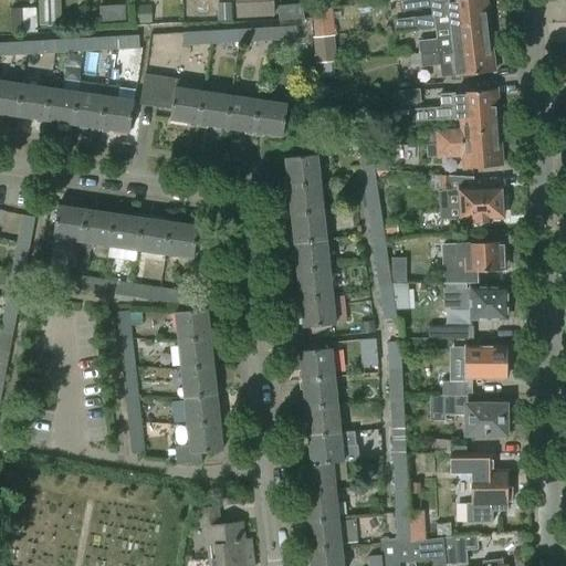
[(59,0),(38,0),(39,25),(60,24),(59,0)]
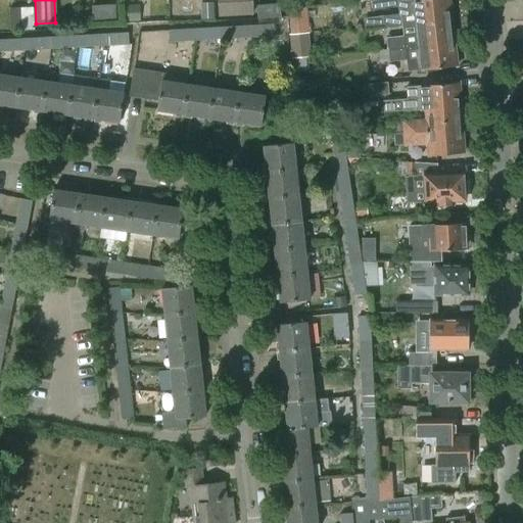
[(218,0),(220,16),(252,14),(250,0),(218,0)]
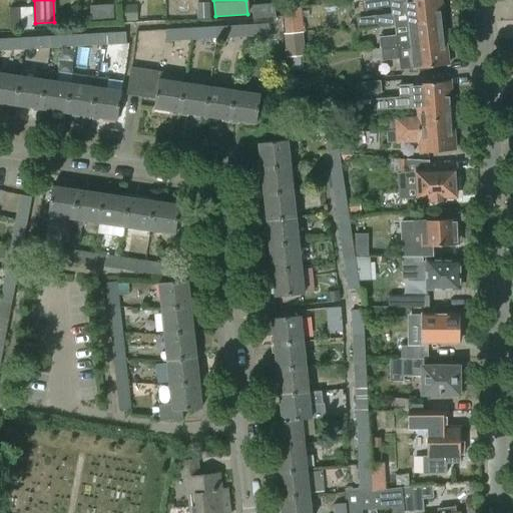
[(394,0),(364,0),(366,10),(395,6),(394,0)]
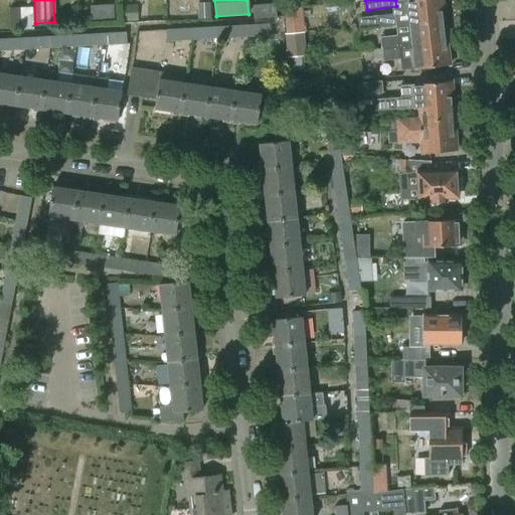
[(377,28),(395,26),(444,21),(441,0),(409,0),(407,0),(408,12),(376,16),(377,28)]
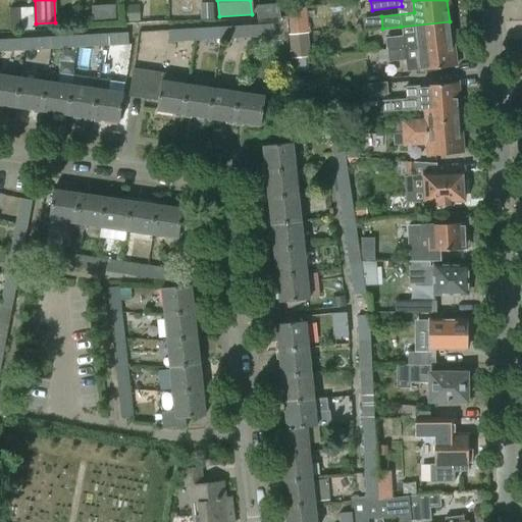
[(213,2),(201,3),(202,18),(213,18),(213,2)]
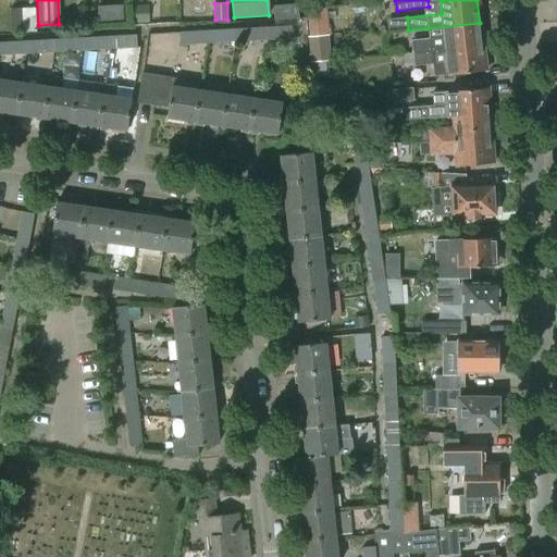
[(273,5),(274,20),(299,19),(298,3),(273,5)]
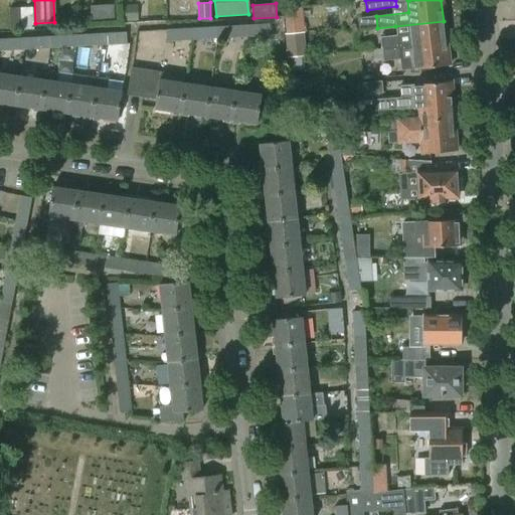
[(9,8),(10,30),(20,30),(19,8),(9,8)]
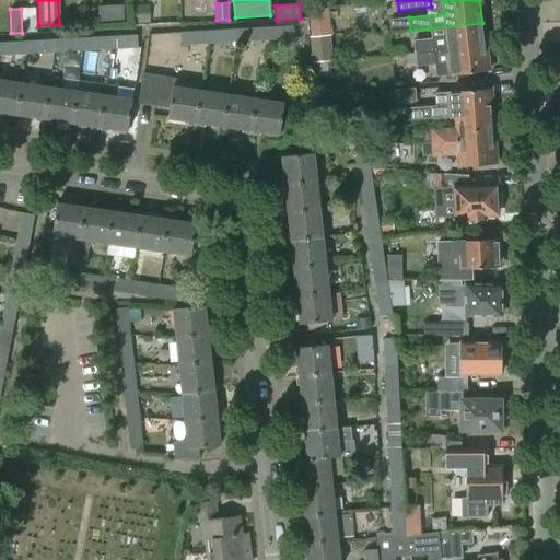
[(135,22),(150,21),(150,9),(133,9),(135,22)]
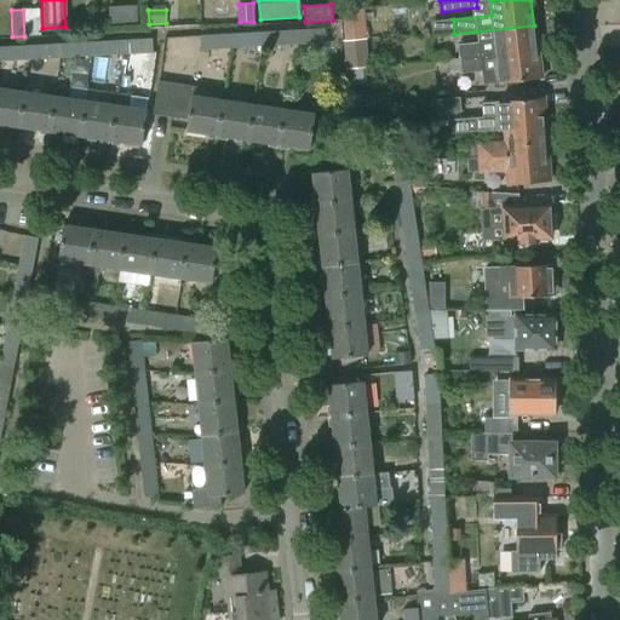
[(342,11),(344,41),(366,39),(362,10),(342,11)]
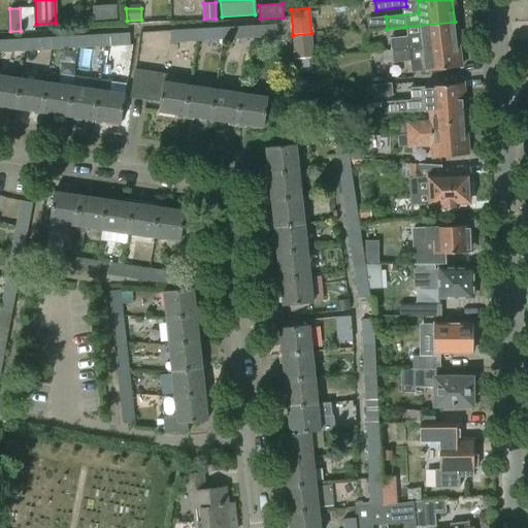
[(390,39),(391,50),(457,42),(455,22),(405,27),(407,38),(390,39)]
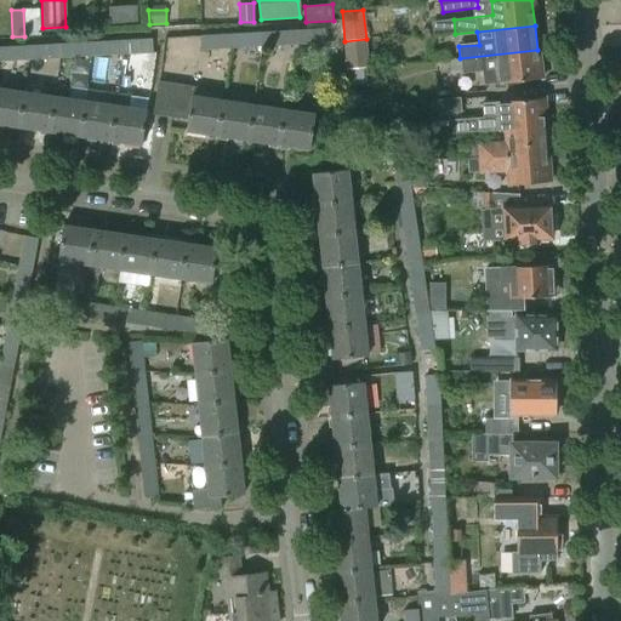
[(324,29),(294,30),(295,45),(325,43),(324,29)]
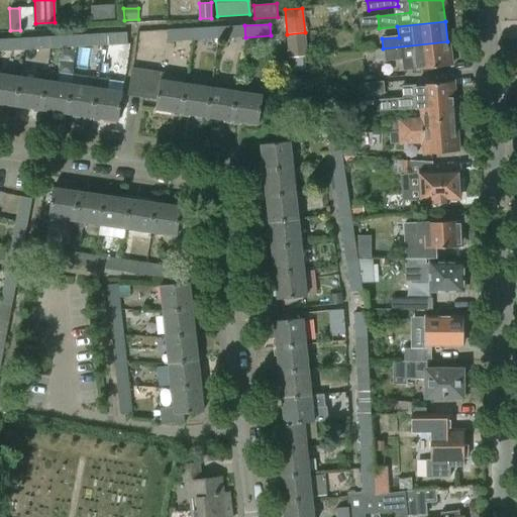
[(244,25),(219,27),(219,38),(245,37),(244,25)]
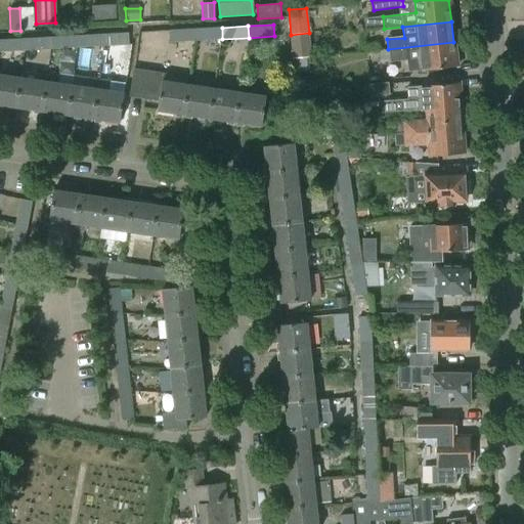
[(222,28),(195,29),(197,41),(222,39),(222,28)]
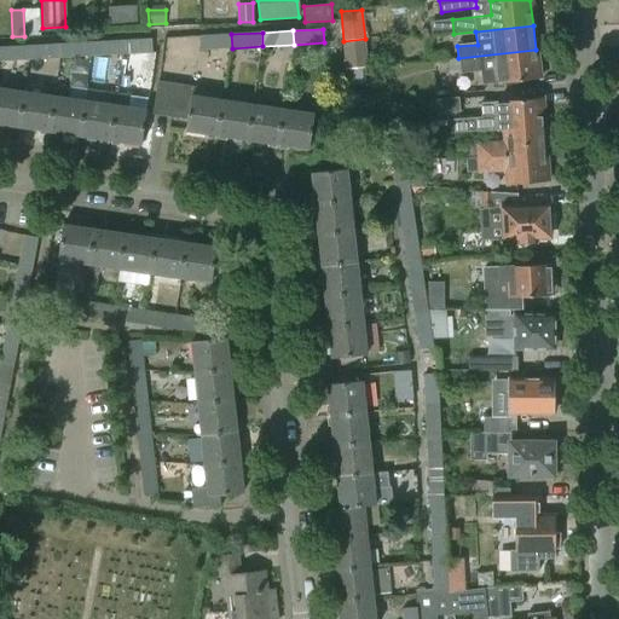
[(232,48),(231,34),(201,36),(201,50),(232,48)]
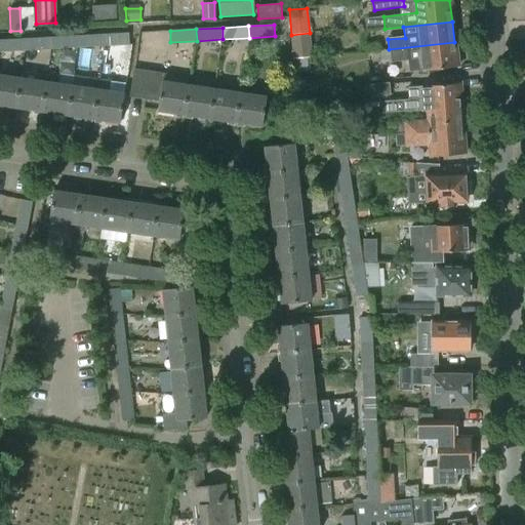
[(128,33),(103,34),(104,46),(129,44),(128,33)]
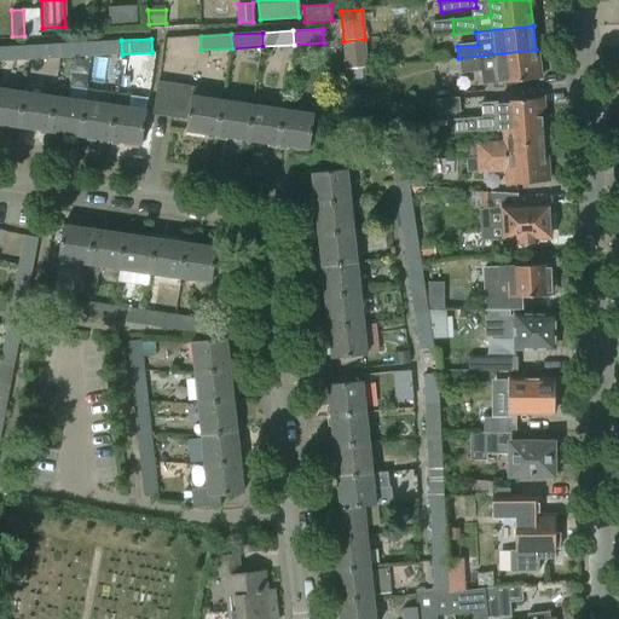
[(369,68),(365,39),(343,41),(342,41),(346,70),(369,68)]
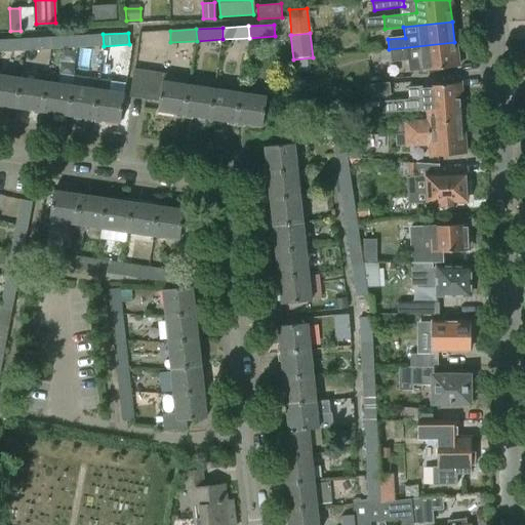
[(103,34),(76,36),(77,47),(104,46),(103,34)]
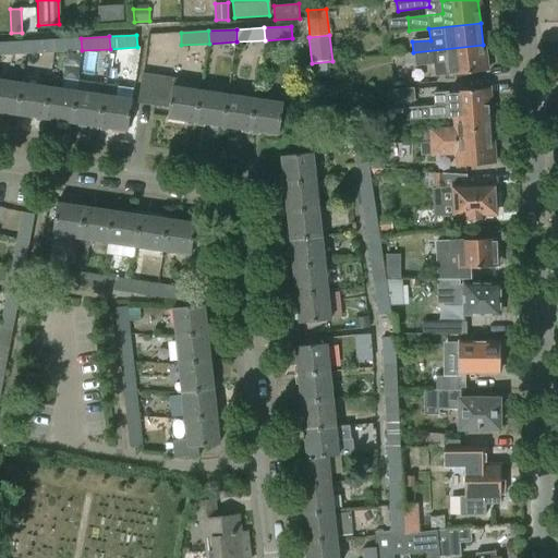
[(81,38),(53,39),(55,52),(82,50),(81,38)]
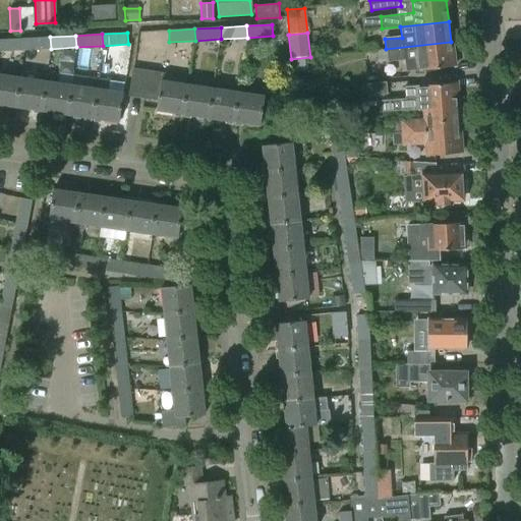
[(50,37),(24,39),(24,50),(51,49),(50,37)]
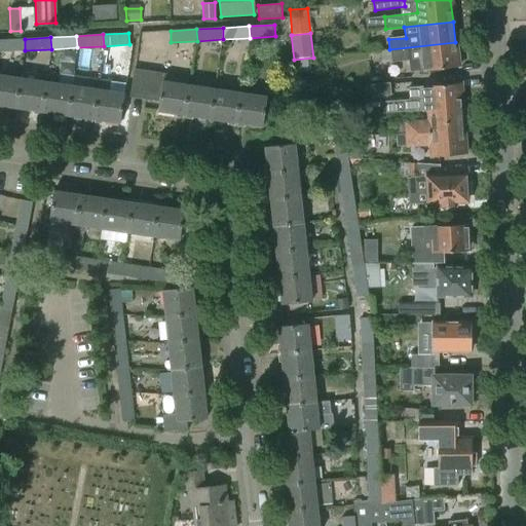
[(25,39),(0,40),(0,51),(25,50),(25,39)]
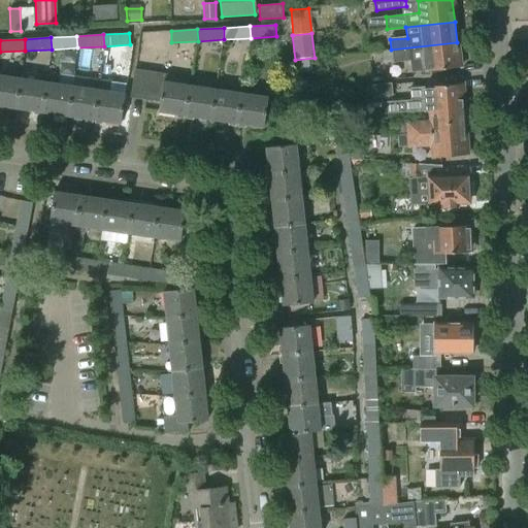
[(457,42),(391,50),(393,62),(409,61),(410,72),(460,67),(457,42)]
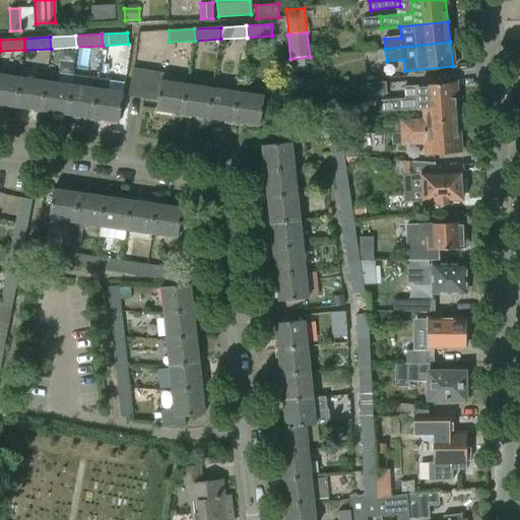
[(183,114),(187,84),(161,81),(163,75),(132,71),(129,95),(157,100),(156,110),(183,114)]
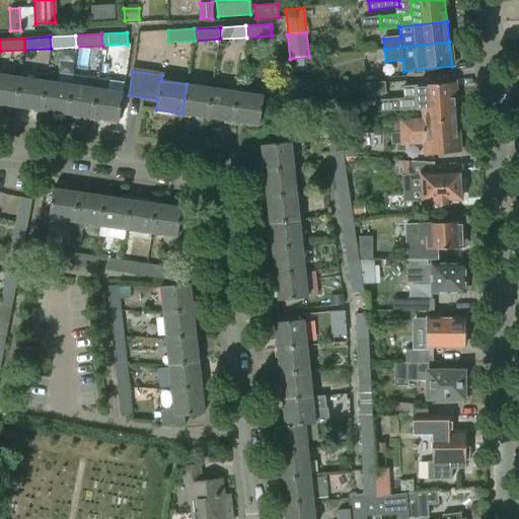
[(0,103),(15,106),(20,77),(0,74),(0,103)]
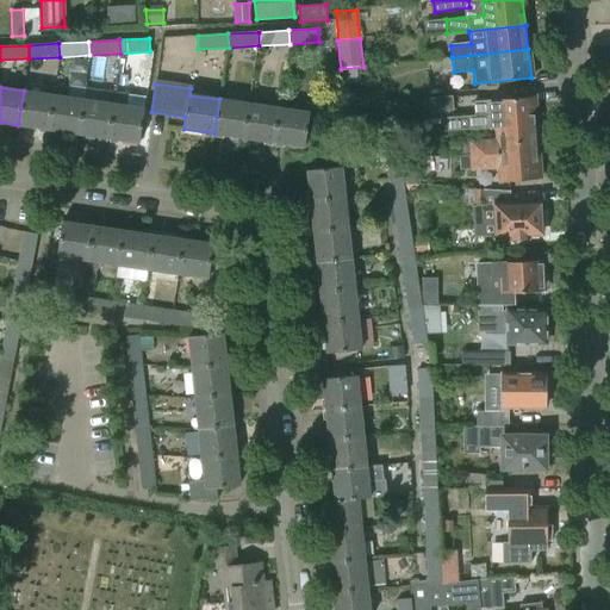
[(18,125),(49,130),(54,95),(24,91),(18,125)]
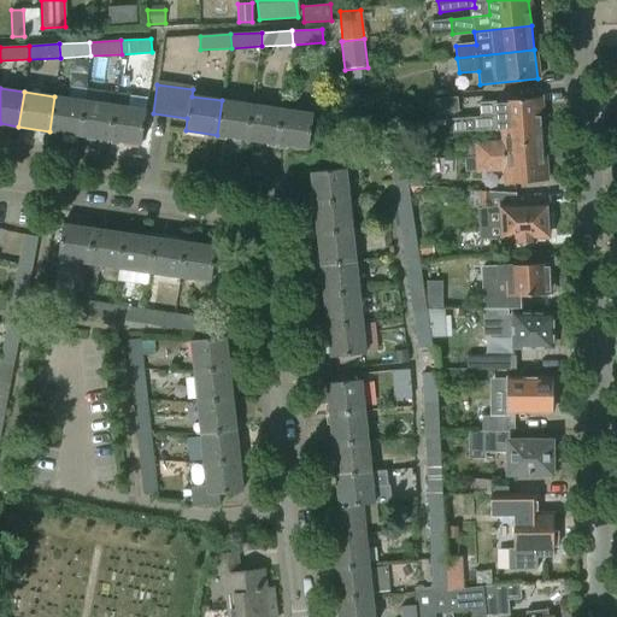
[(50,131),(80,135),(84,101),(54,97),(50,131)]
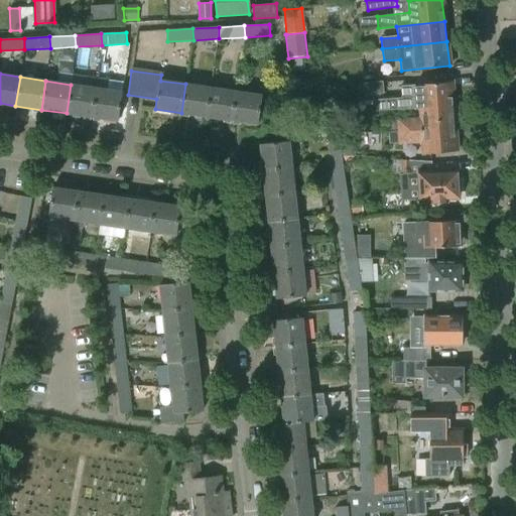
[(363,95),(383,94),(382,82),(362,83),(363,95)]
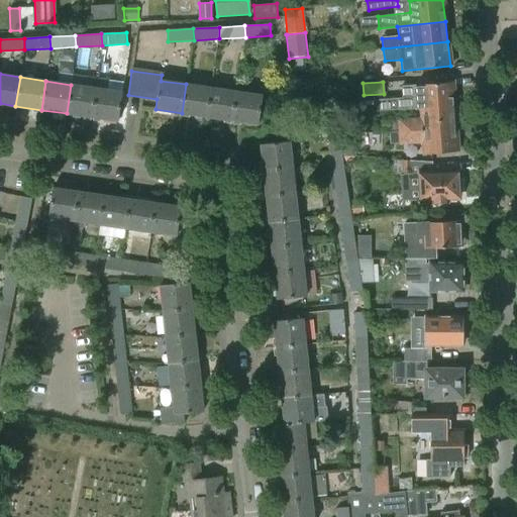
[(379,111),(419,109),(419,108),(454,106),(453,83),(418,85),(419,97),(379,99),(379,111)]
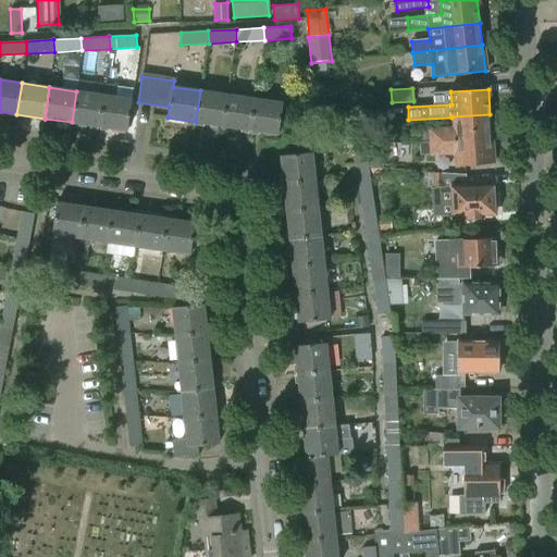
[(196,122),(223,126),(227,95),(200,90),(196,122)]
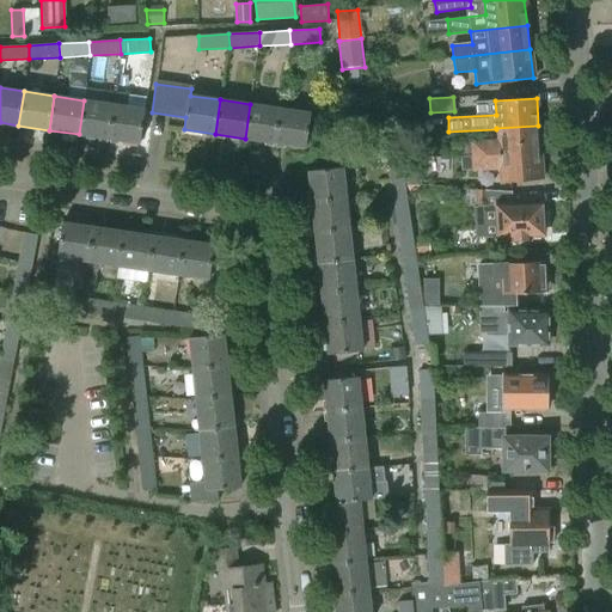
[(79,134),(109,139),(115,104),(84,101),(79,134)]
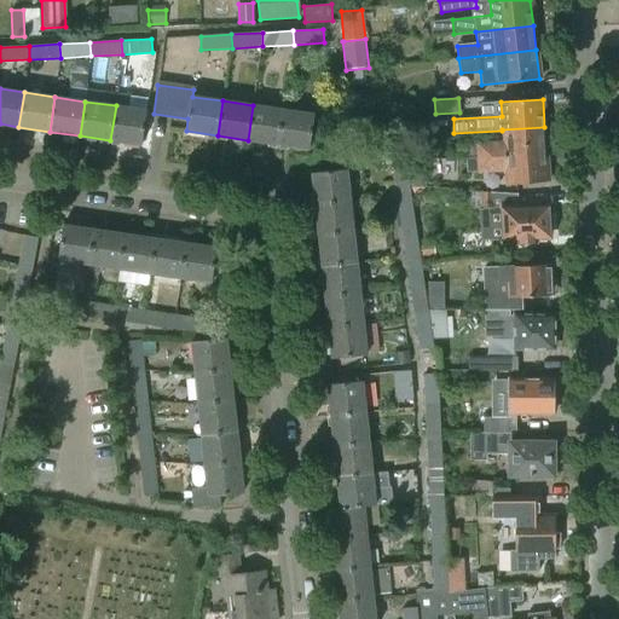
[(116,105),(110,140),(142,145),(146,110),(116,105)]
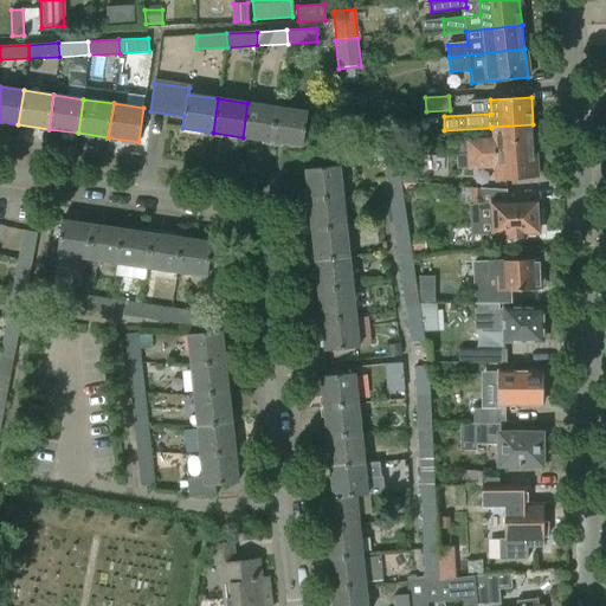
[(243,137),(272,142),(278,108),(247,103),(243,137)]
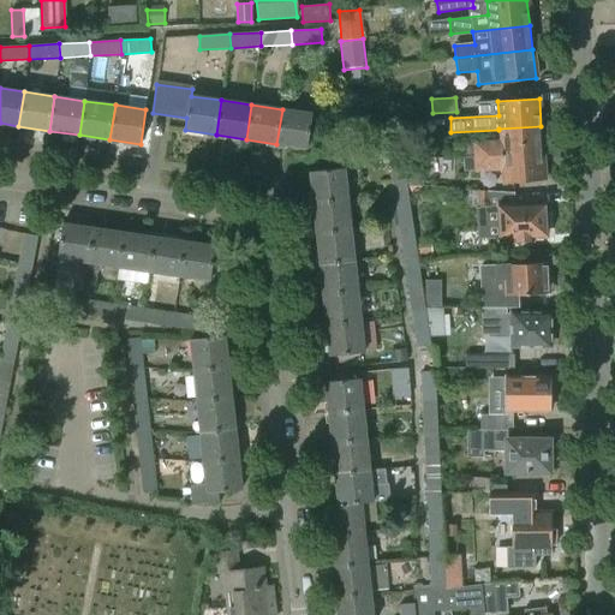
[(282,109),(276,144),(308,148),(312,114),(282,109)]
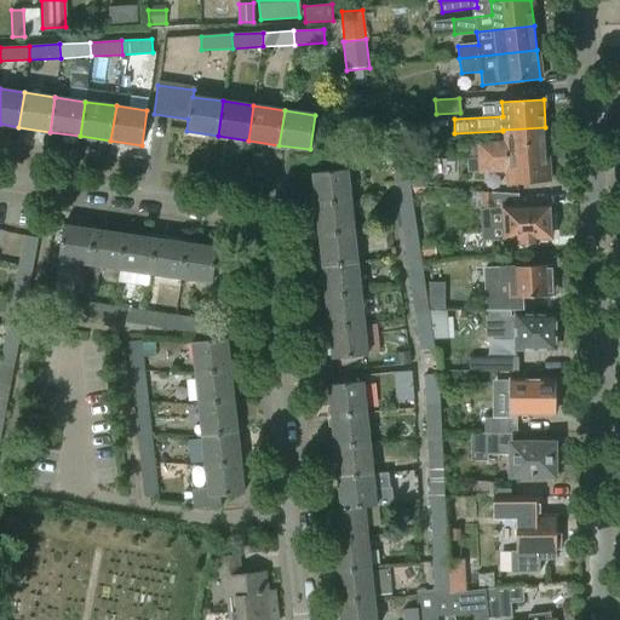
[(477,147),(477,159),(477,160),(546,155),(545,127),(503,130),(503,131),(504,144),(477,147)]
